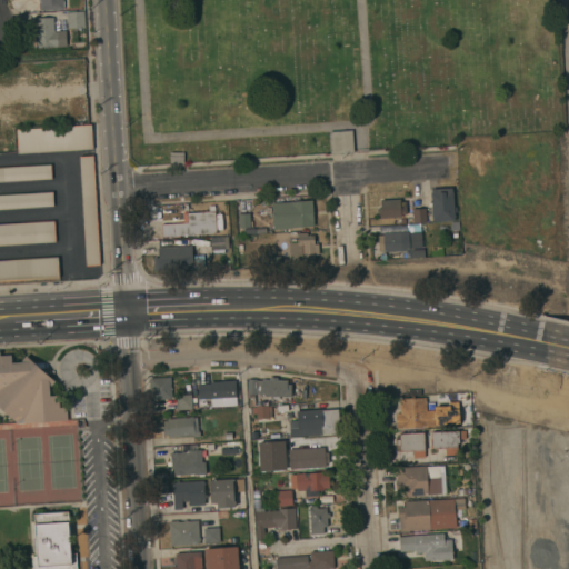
[(62,0),(63,9),(41,10),(40,0),(62,0)]
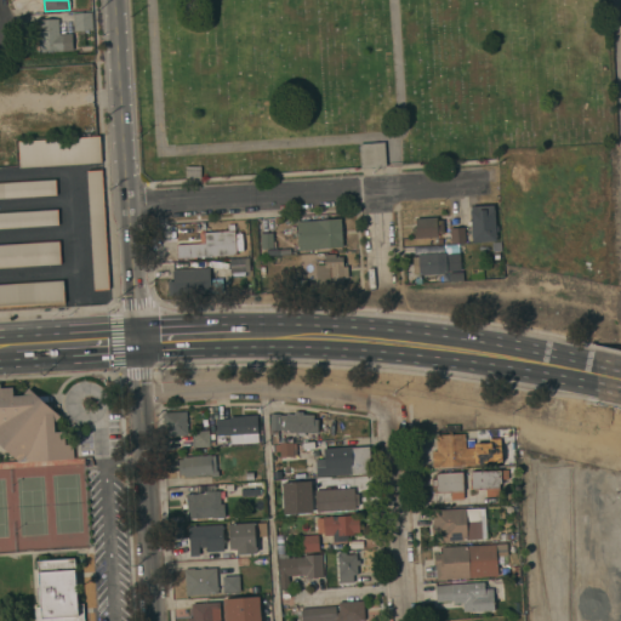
[(92,12),(93,30),(75,32),(74,13),(92,12)]
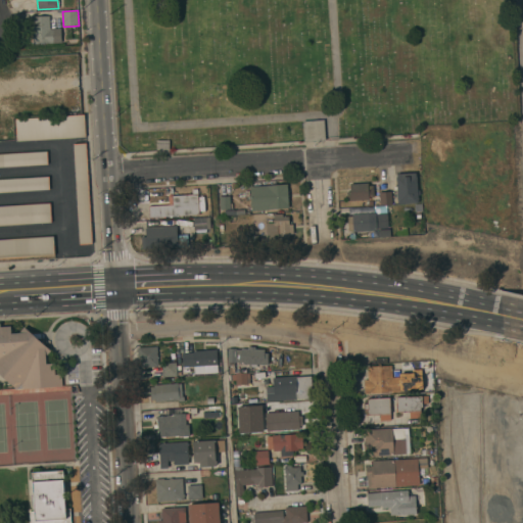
[(49,15),(50,29),(61,29),(61,42),(34,44),(33,32),(32,32),(31,20),(32,20),(32,16),(49,15)]
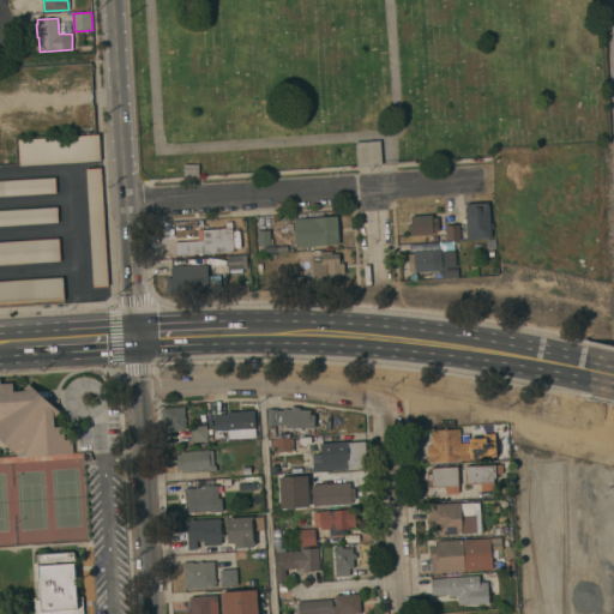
[(380,140),(383,164),(357,167),(355,131),(369,130),(371,140),(380,140)]
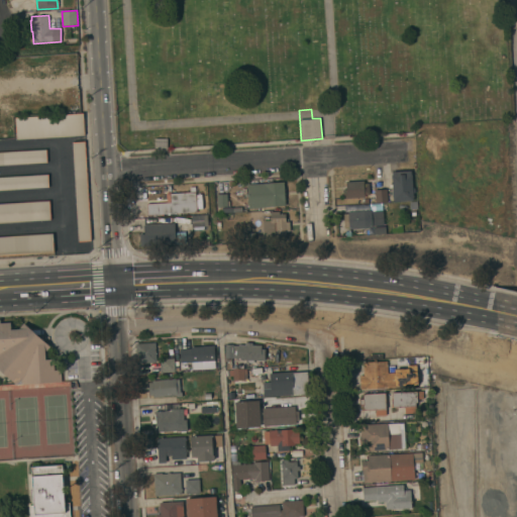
[(84,114),(85,135),(16,139),(15,118),(84,114)]
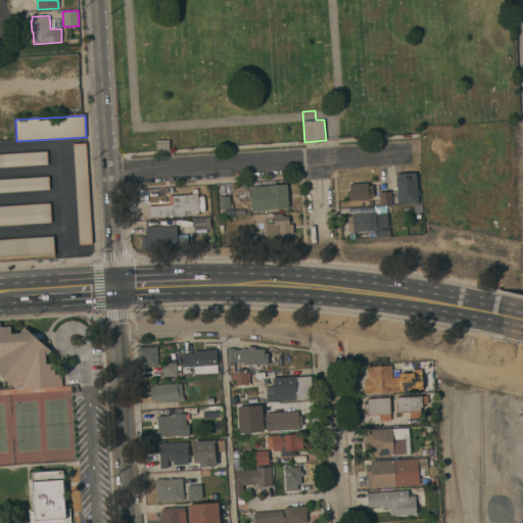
[(73,143),(85,143),(91,243),(79,244),(73,143)]
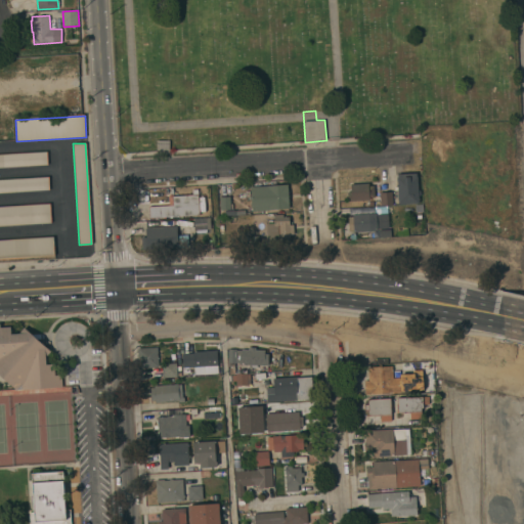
[(0,167),(0,153),(47,150),(48,165),(0,167)]
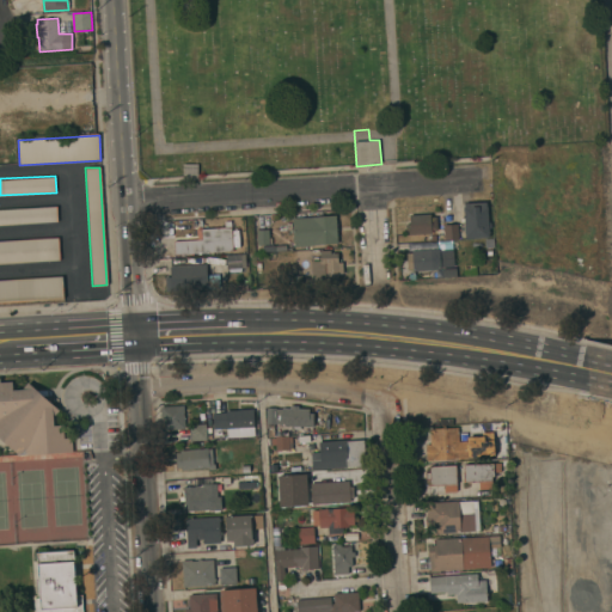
[(464,207),(464,204),(487,202),(487,206),(488,206),(489,222),(491,222),(493,227),(489,228),(490,237),(466,238),(464,207)]
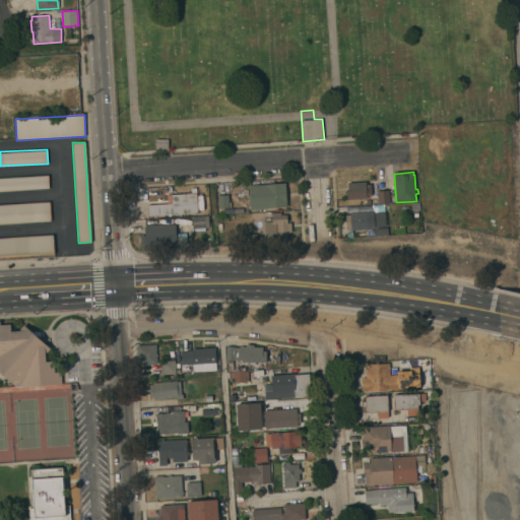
[(0,191),(0,178),(49,175),(49,188),(0,191)]
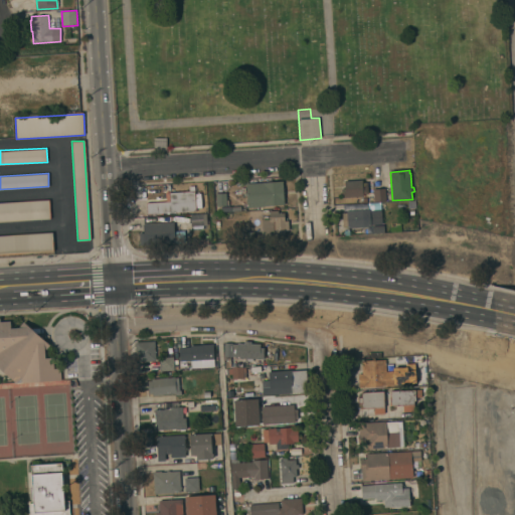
[(362,180),(363,182),(367,182),(368,193),(363,193),(363,196),(342,197),(342,188),(345,188),(345,181),(362,180)]
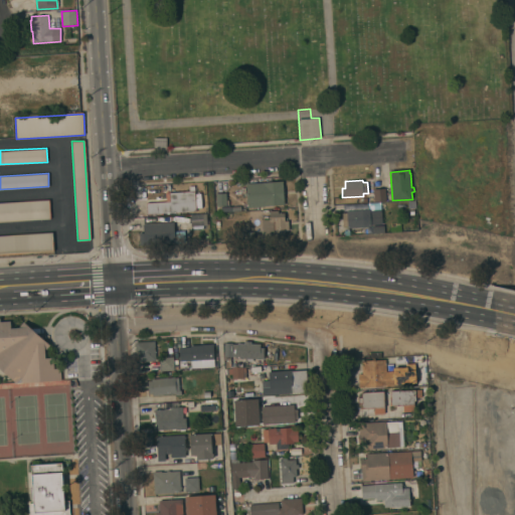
[(283,181),(285,204),(266,205),(266,206),(247,207),(246,183),(283,181)]
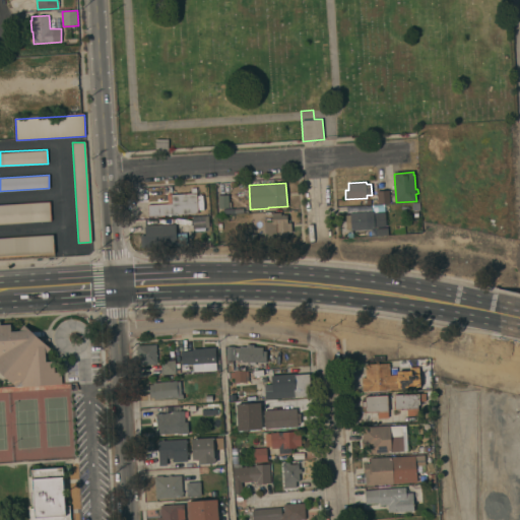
[(377,191),(389,190),(390,202),(378,203),(377,191)]
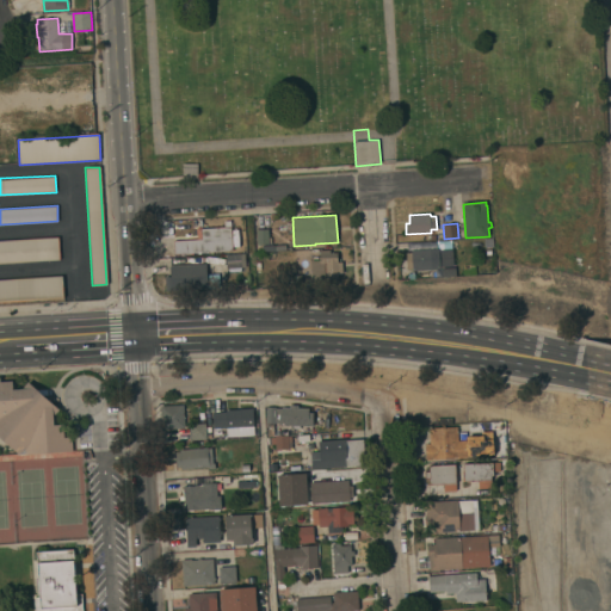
[(233,250),(176,254),(174,241),(198,239),(197,227),(202,227),(202,229),(232,227),(233,250)]
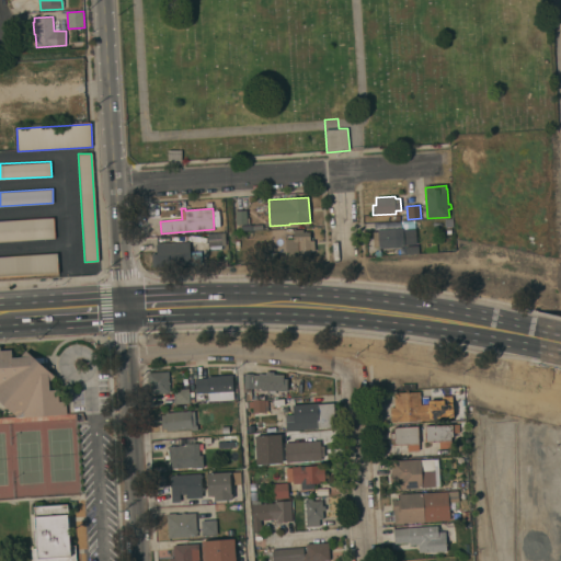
[(236,210),(247,210),(247,224),(237,225),(236,210)]
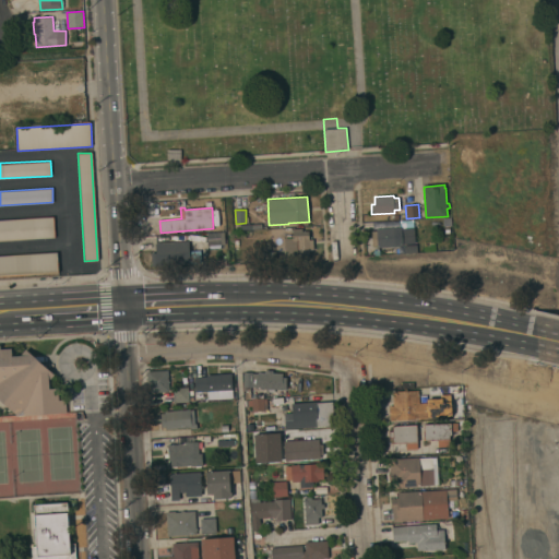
[(0,240),(0,219),(54,216),(55,237),(0,240)]
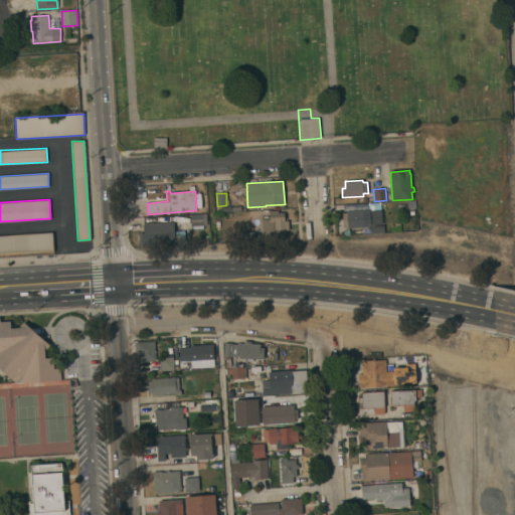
[(342,212),(347,212),(347,211),(363,210),(363,211),(369,210),(368,204),(381,203),(382,224),(365,225),(365,226),(348,227),(348,226),(343,226),(342,212)]
